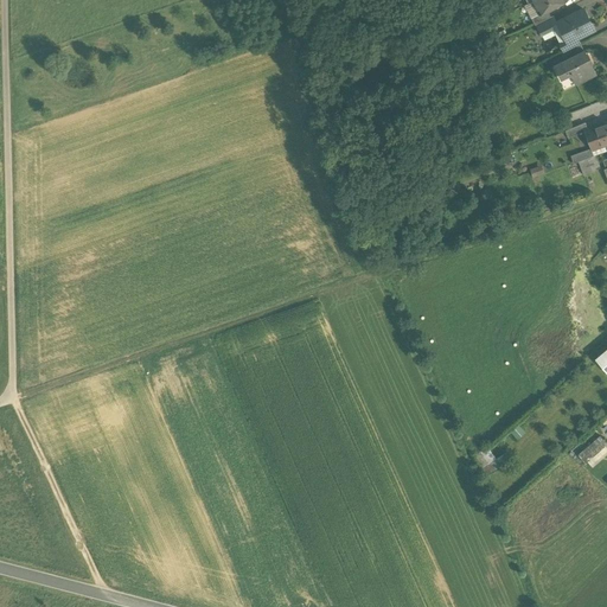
[(534,0),(541,12),(538,13),(538,14),(548,10),(566,0),(534,0)]
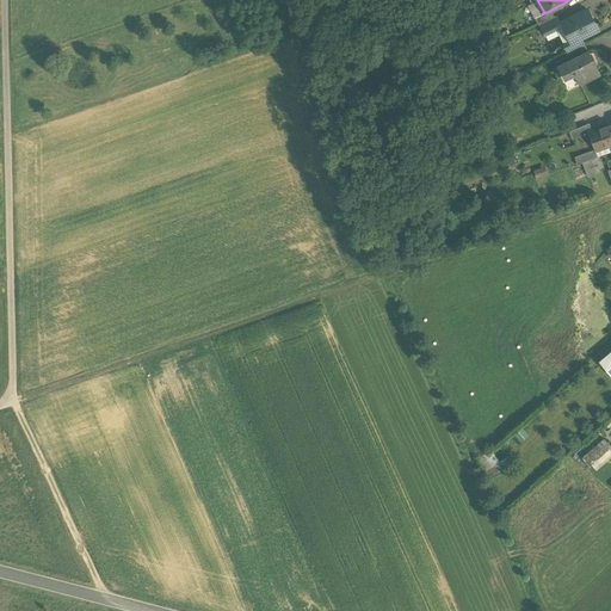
[(560,23),(555,25),(557,29),(565,44),(575,39),(581,37),(598,29),(588,8),(560,23)]
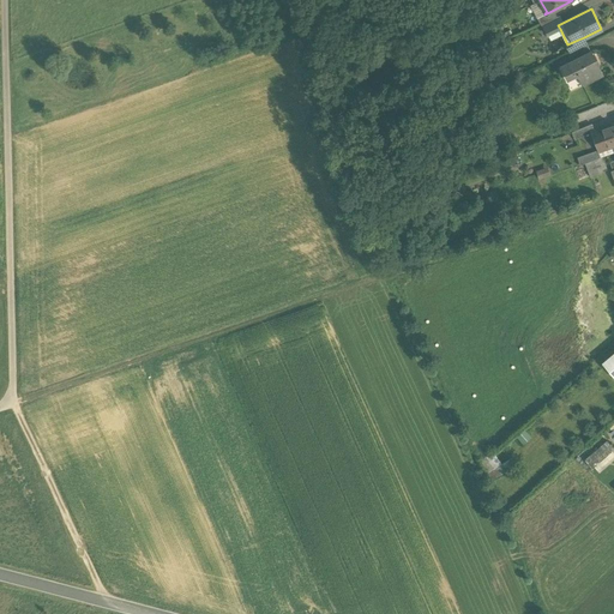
[(554,10),(545,14),(545,13),(537,18),(541,25),(543,24),(558,17),(554,10)]
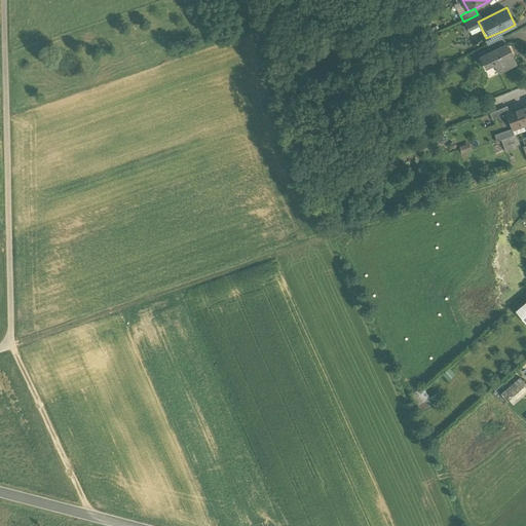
[(478,14),(465,21),(470,29),(480,25),(478,22),(482,20),(479,13),(478,14)]
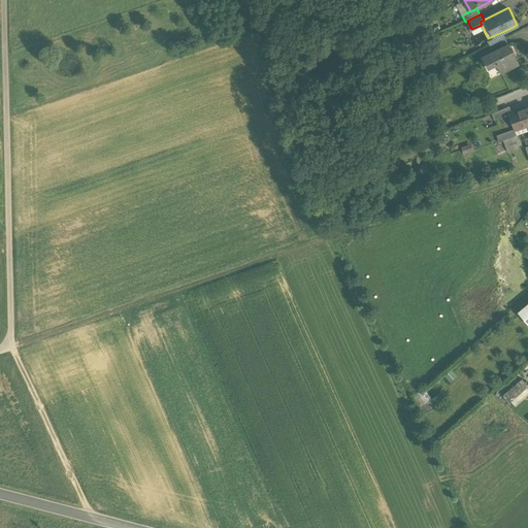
[(502,32),(497,34),(488,38),(491,45),(505,38),(502,32)]
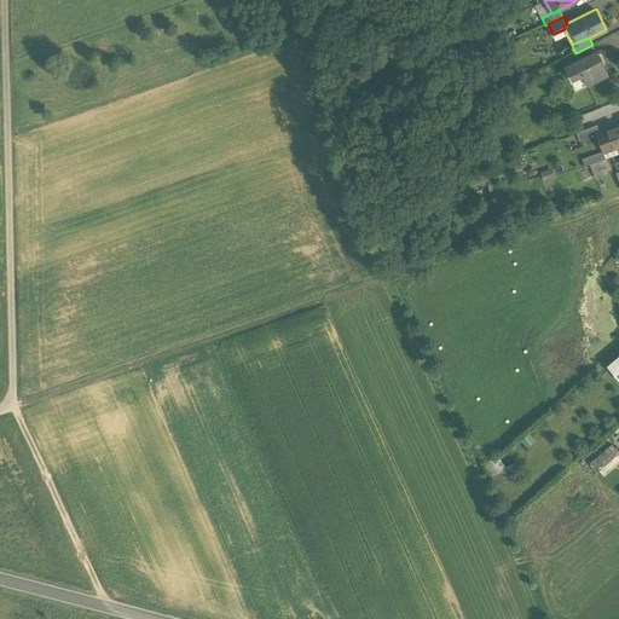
[(591,46),(573,56),(576,62),(595,52),(591,46)]
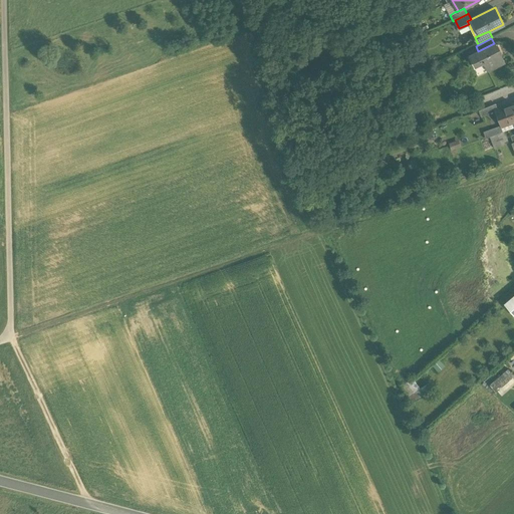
[(478,51),(472,55),(477,65),(483,61),(487,71),(504,62),(494,43),(478,51)]
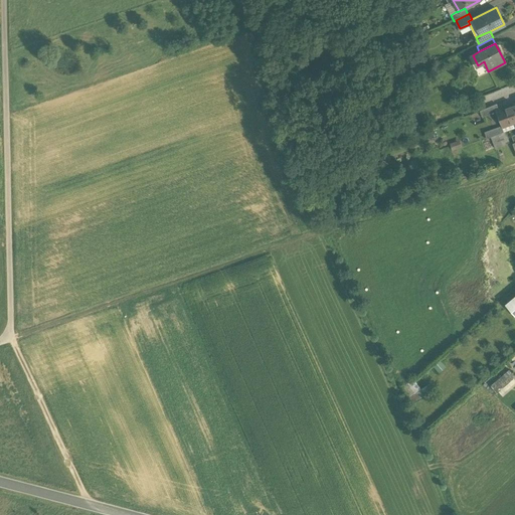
[(478,65),(473,55),(469,57),(479,76),(488,71),(484,61),(478,65)]
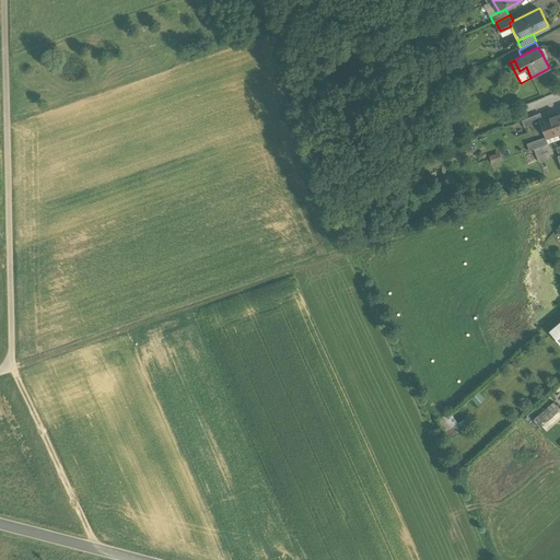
[(539,113),(522,120),(524,127),(543,120),(543,119),(539,113)]
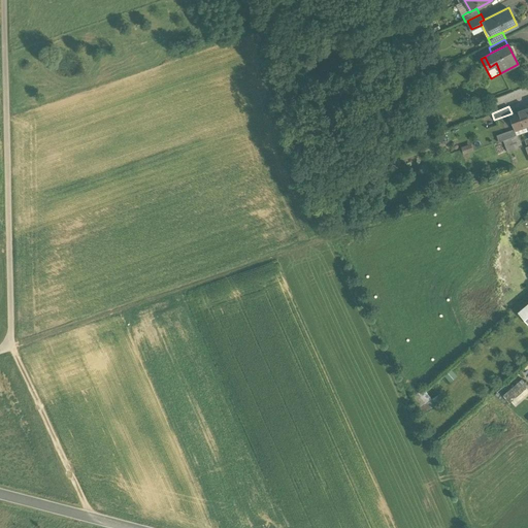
[(527,106),(512,112),(512,113),(517,129),(527,124),(527,106)]
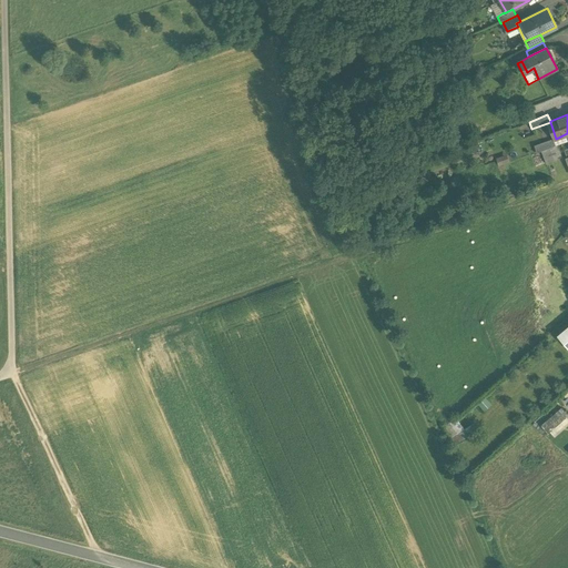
[(553,139),(535,145),(537,153),(541,151),(555,146),(553,139)]
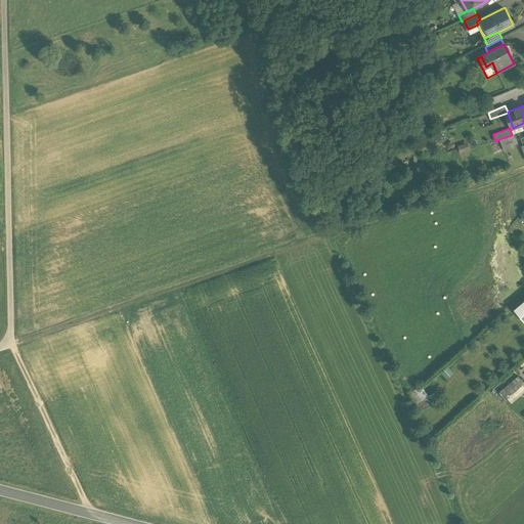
[(512,135),(499,139),(504,151),(518,146),(514,134),(512,135)]
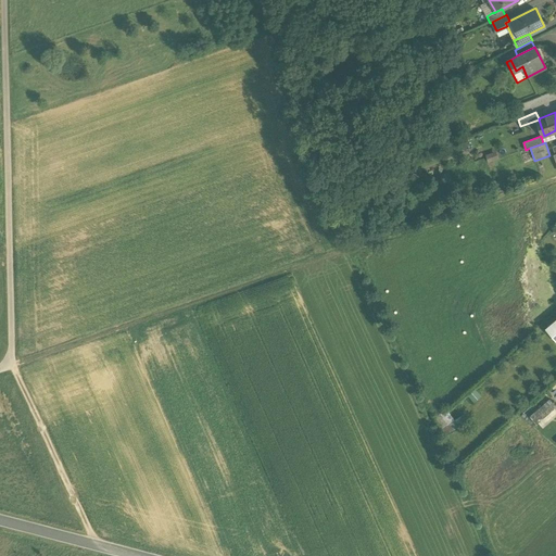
[(502,161),(493,164),(495,169),(503,167),(502,161)]
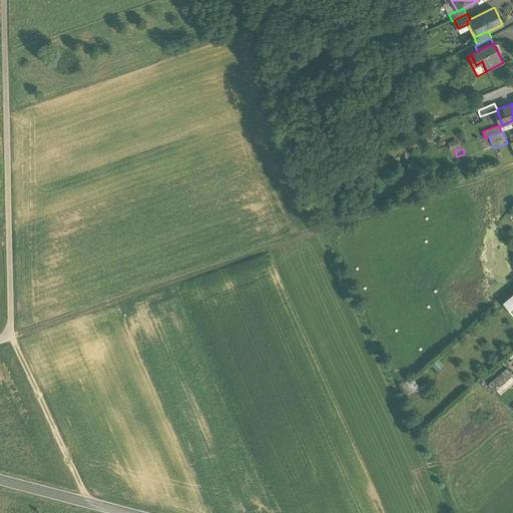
[(512,296),(504,304),(512,314),(512,296)]
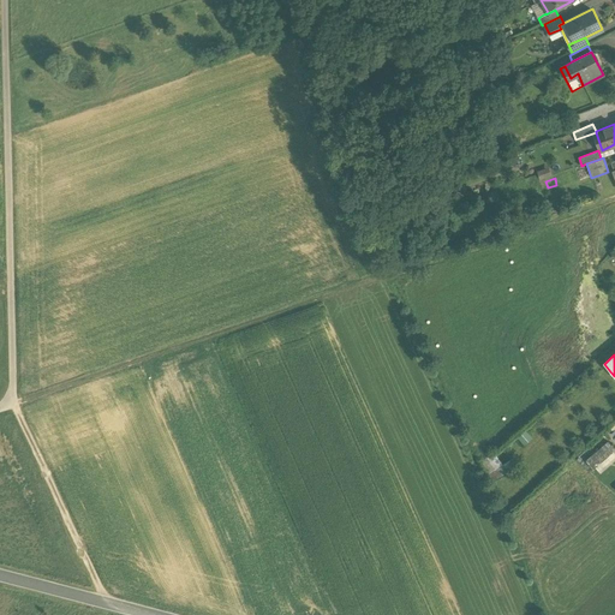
[(614,453),(614,452),(593,467),(601,477),(603,475),(608,481),(614,475),(614,453)]
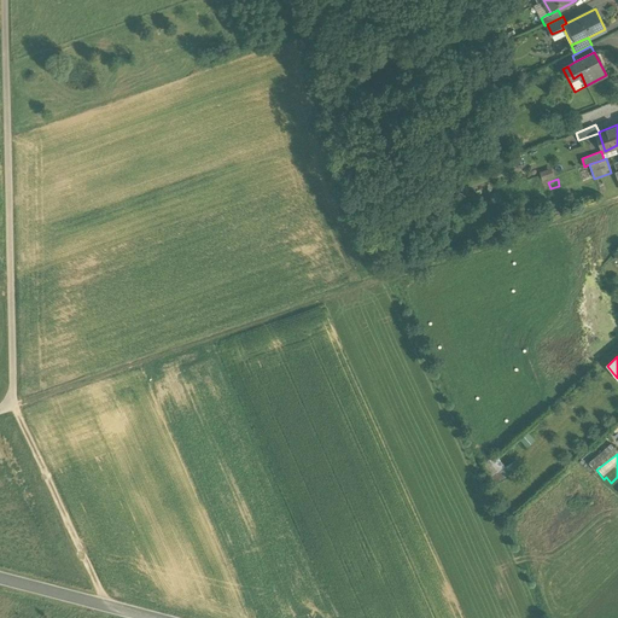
[(494,472),(505,465),(497,455),(487,462),(494,472)]
